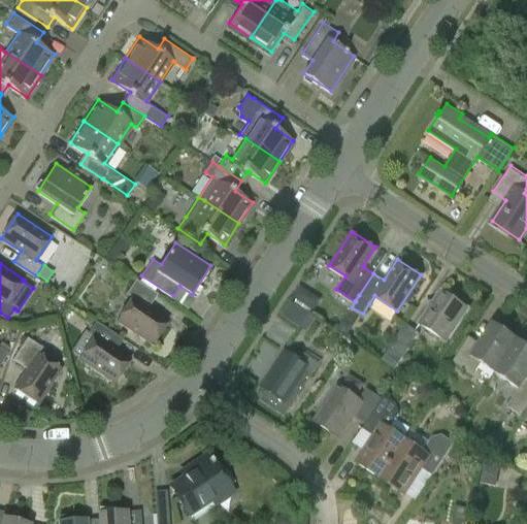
[(133,297),(118,321),(152,344),(168,319),(149,306),(158,293),(136,277),(126,293),(133,297)]
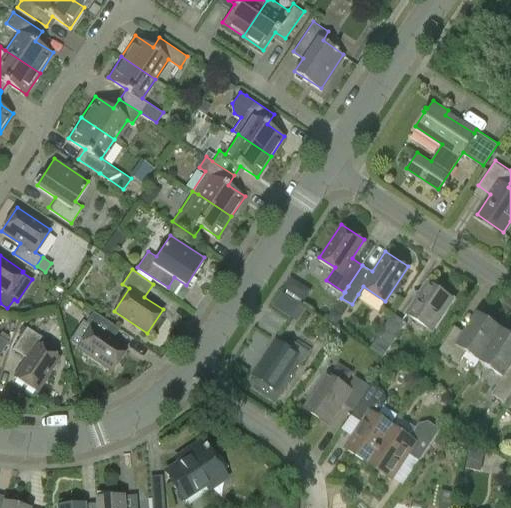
[(297,285),(296,278),(291,275),(285,285),(293,290),(297,285)]
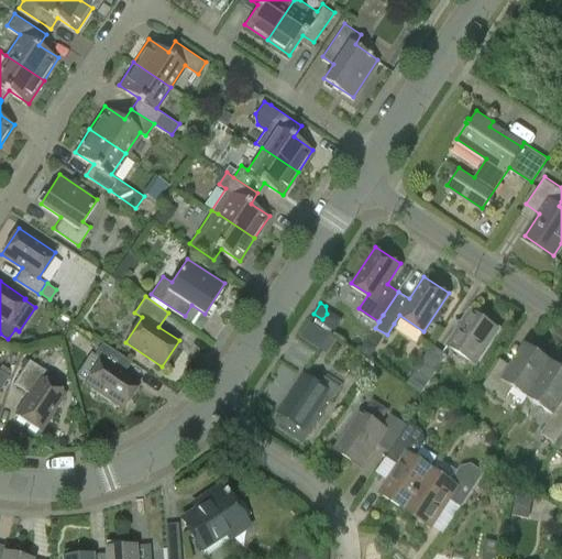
[(471,308),(447,343),(475,362),(498,327),(471,308)]
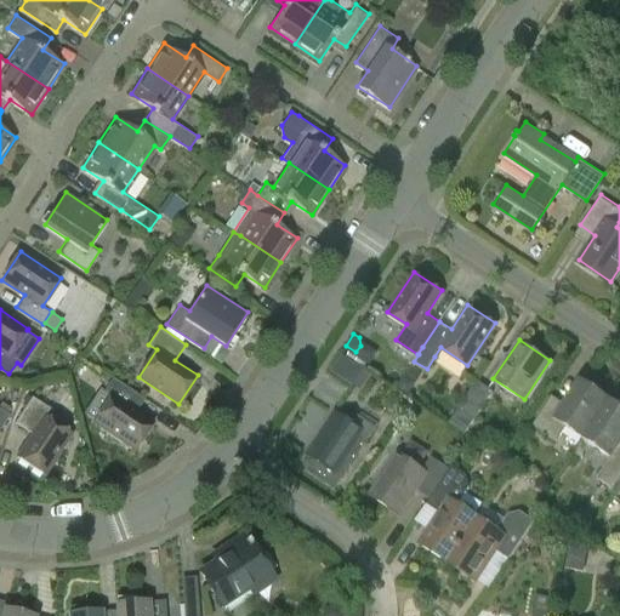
[(350,382),(360,365),(342,354),(331,370),(350,382)]
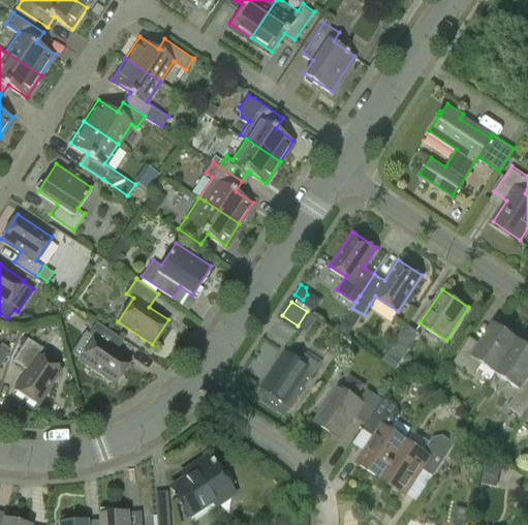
[(354,325),(345,318),(340,325),(349,331),(354,325)]
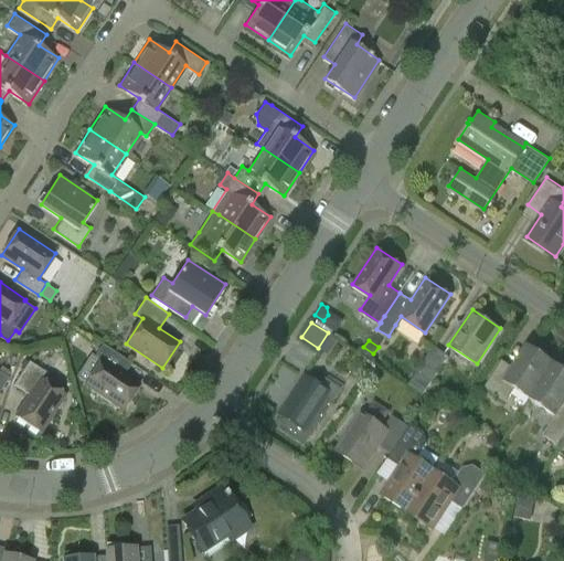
[(103,359),(86,384),(123,409),(140,382),(126,373),(134,362),(127,358),(103,342),(95,355),(103,359)]
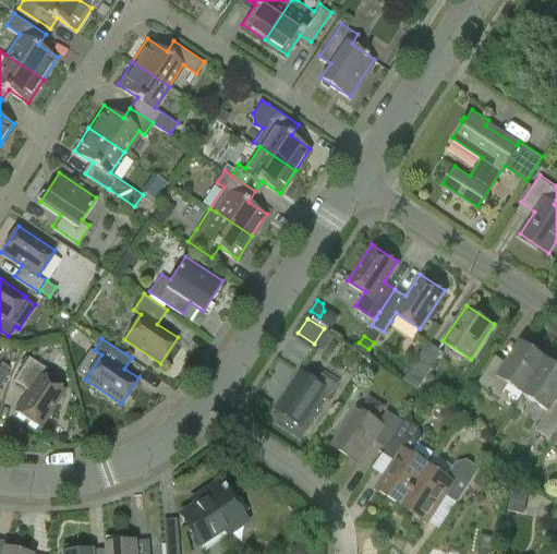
[(444,349),(430,340),(403,377),(419,387),(444,349)]
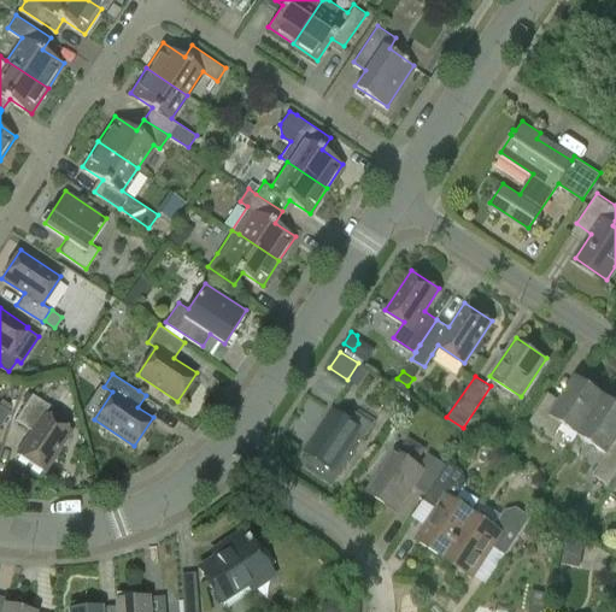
[(580,434),(604,396),(575,377),(561,400),(547,392),(529,421),(552,435),(562,422),(580,434)]
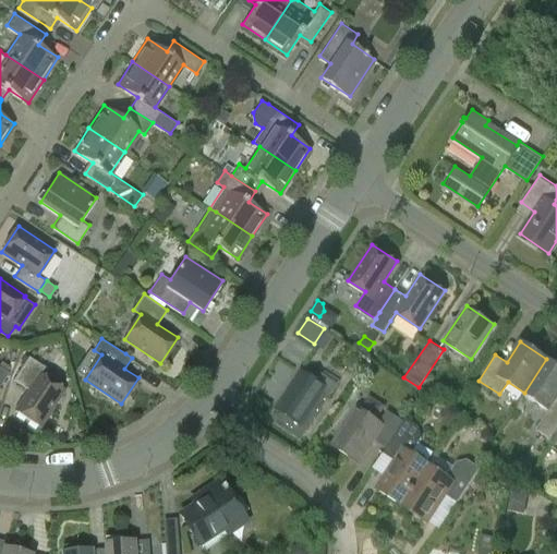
[(29,356),(13,378),(28,388),(15,409),(40,425),(65,389),(40,373),(46,366),(29,356)]
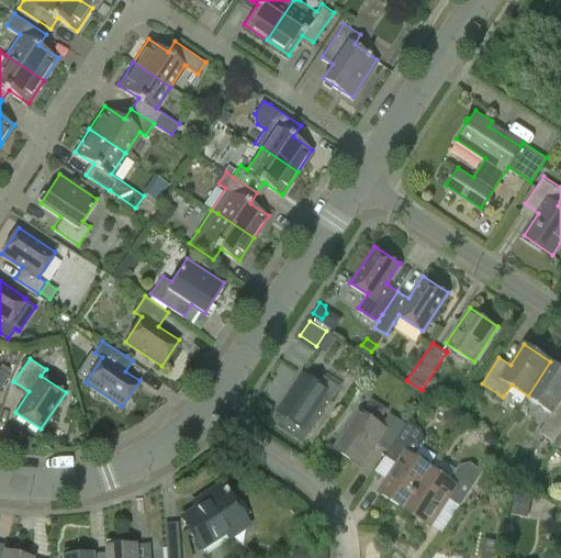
[(560,367),(550,361),(528,395),(552,412),(539,431),(552,439),(560,426),(560,367)]
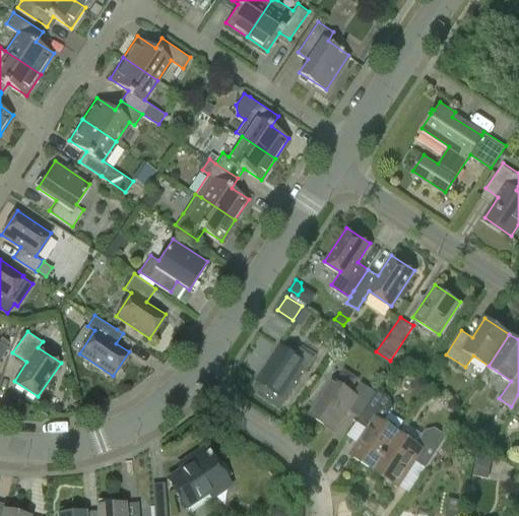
[(0,358),(8,346),(0,340),(0,358)]
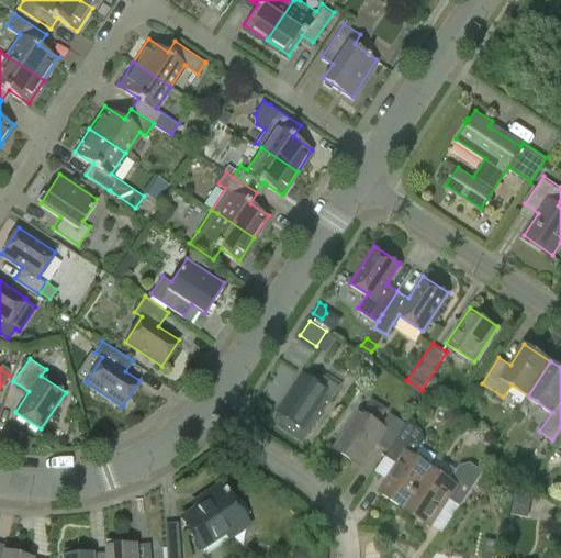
[(302,371),(278,409),(303,426),(325,393),(331,398),(340,384),(324,374),(318,382),(302,371)]
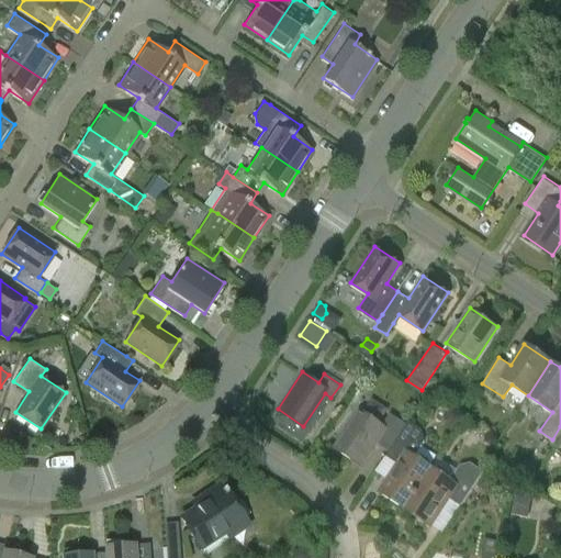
[(391,445),(401,431),(407,422),(390,411),(382,423),(358,408),(333,446),(361,465),(380,437),(391,445)]
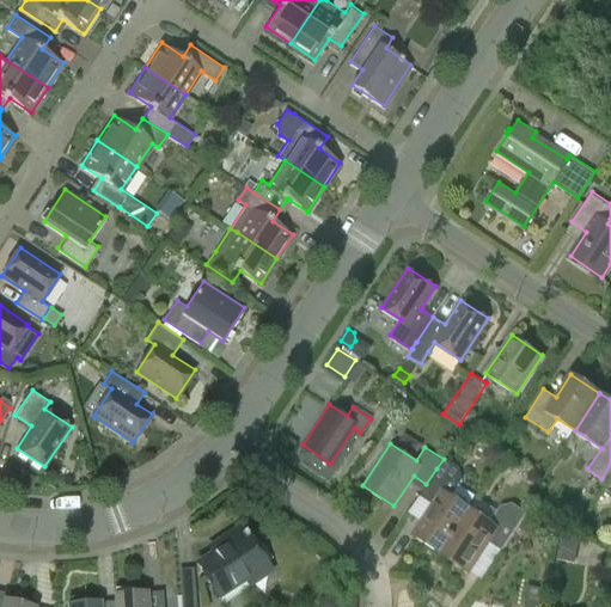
[(488,445),(482,454),(495,463),(502,454),(488,445)]
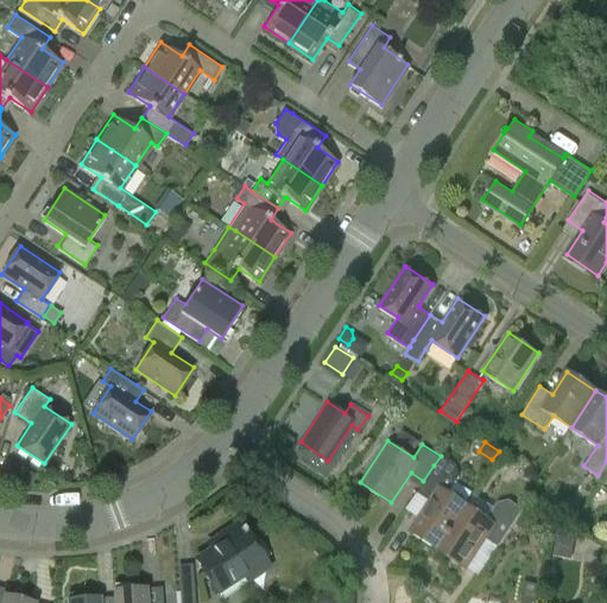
[(419,516),(410,529),(438,548),(467,505),(465,503),(473,490),(456,480),(460,475),(457,462),(443,452),(441,456),(434,465),(424,481),(423,481),(417,490),(430,500),(419,516)]
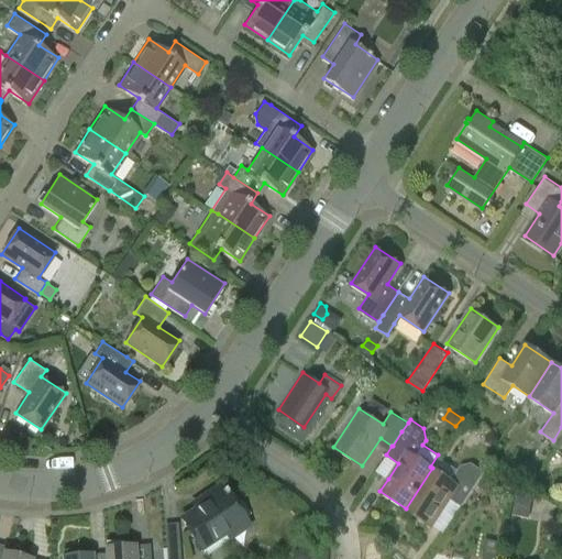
[(472,430),(474,426),(465,420),(459,430),(463,433),(472,430)]
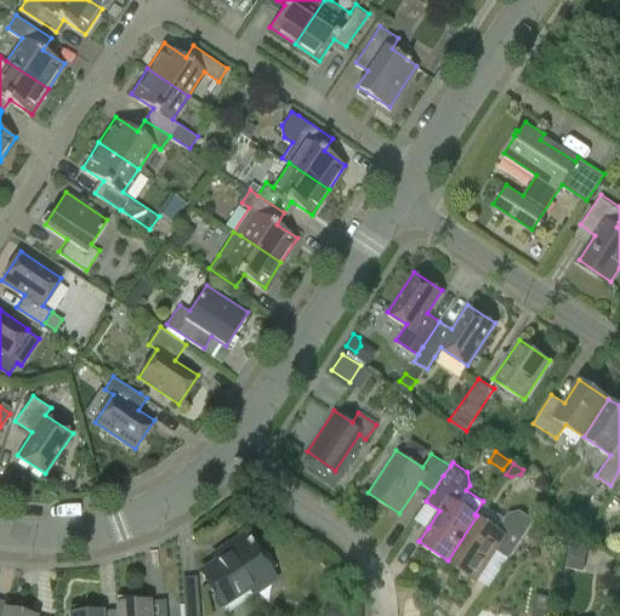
[(477,515),(448,560),(475,579),(476,577),(495,547),(508,557),(525,530),(535,517),(521,508),(508,511),(505,515),(504,517),(496,529),(477,515)]
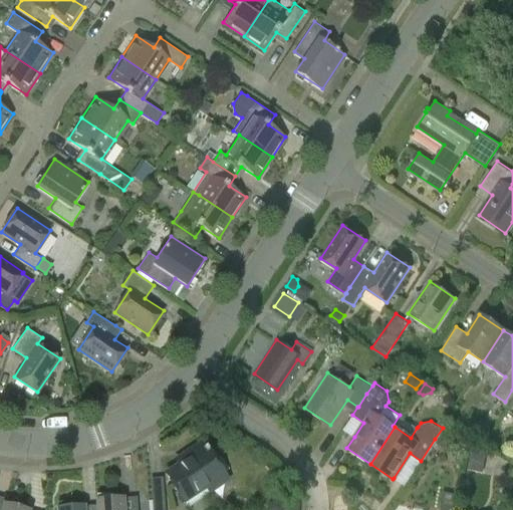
[(436,443),(446,449),(453,438),(443,432),(436,443)]
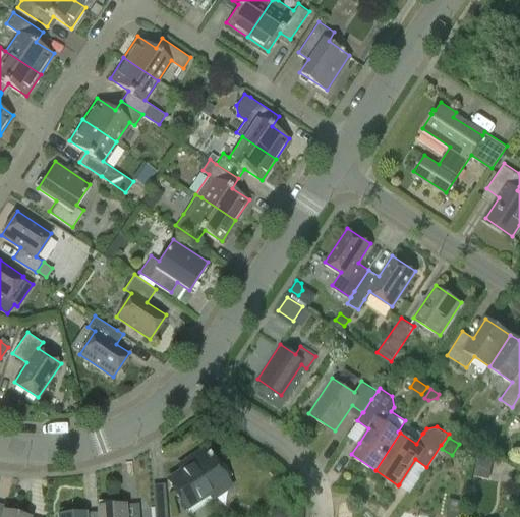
[(191,462),(168,477),(186,506),(227,479),(205,445),(187,456),(191,462)]
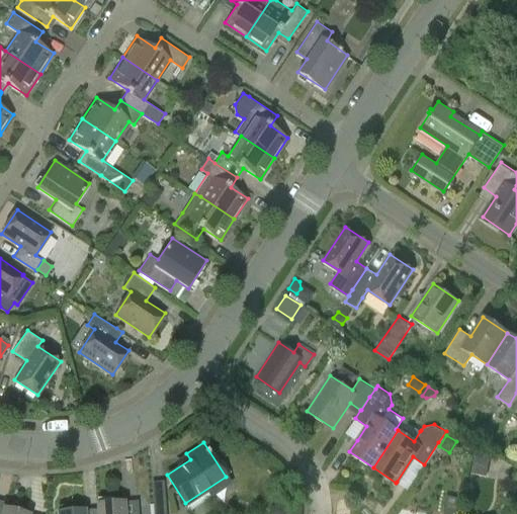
[(475,476),(488,479),(492,460),(479,457),(475,476)]
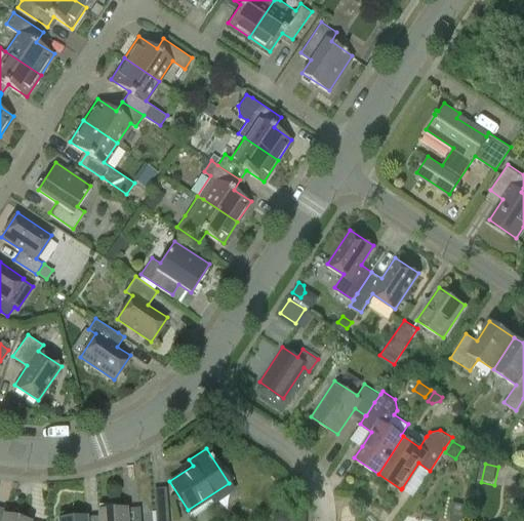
[(127,520),(126,506),(98,508),(98,513),(98,520),(127,520)]
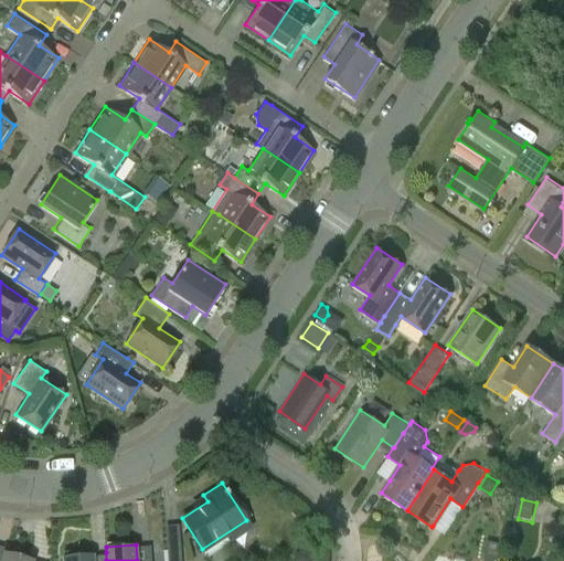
[(181,560),(181,547),(167,548),(168,560),(181,560)]
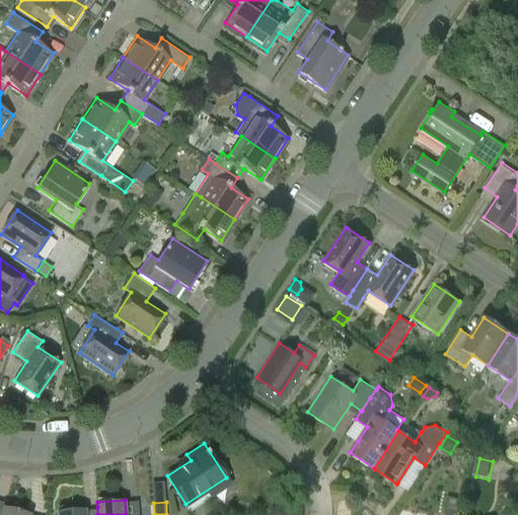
[(0,514),(29,514),(30,513),(3,506),(0,514)]
